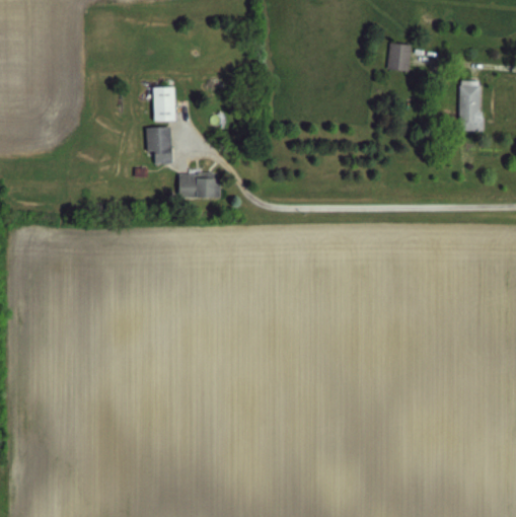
[(412,45),(391,43),(389,69),(410,70),(412,45)]
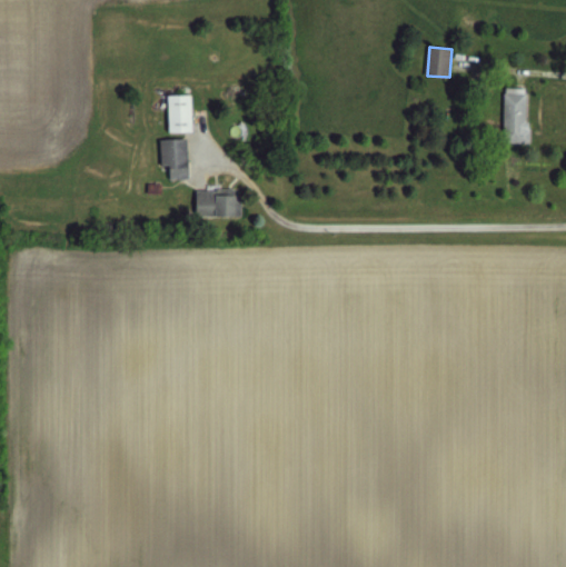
[(528,88),(506,88),(506,143),(528,143),(528,88)]
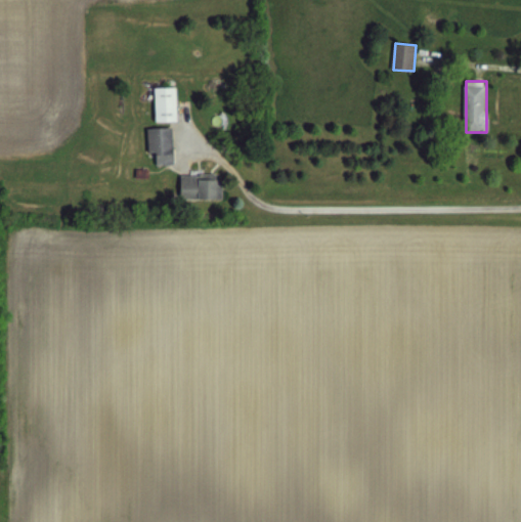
[(155,88),(155,122),(177,122),(177,88),(155,88)]
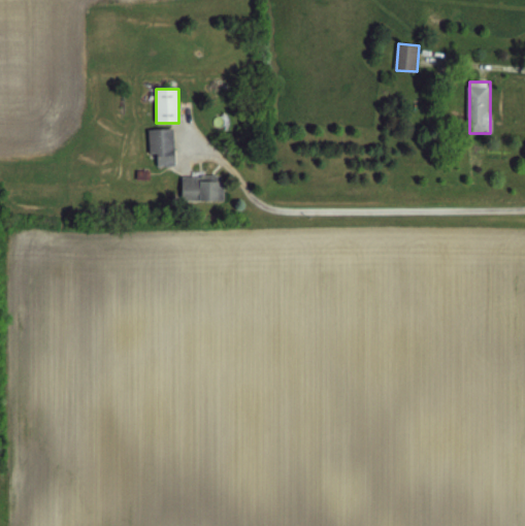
[(175,130),(150,130),(150,159),(158,159),(158,166),(175,166),(175,130)]
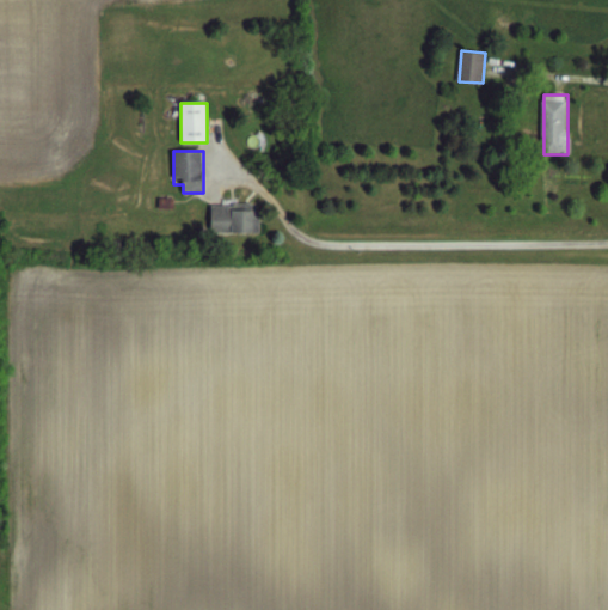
[(262,233),(262,211),(213,211),(213,233),(262,233)]
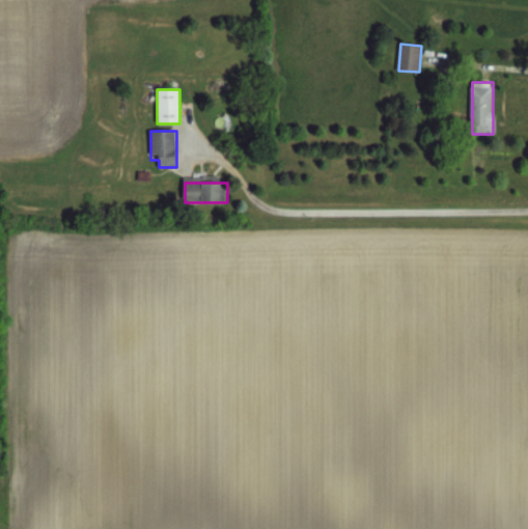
All buildings are outlined.
